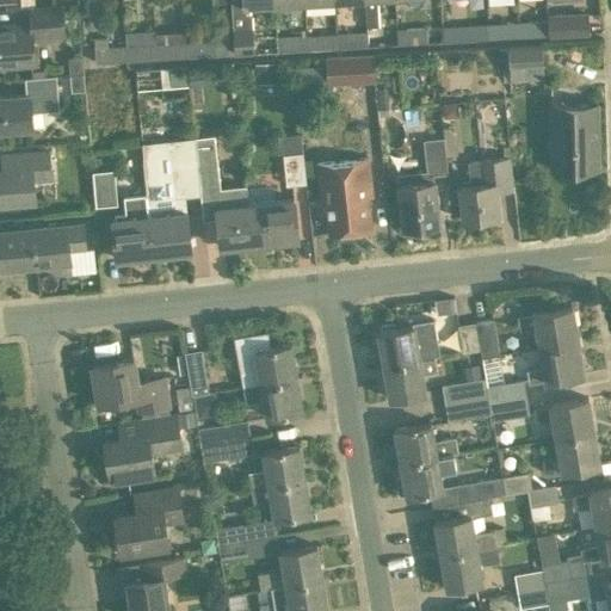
[(241,0),(242,14),(251,14),(255,14),(254,4),(275,2),(275,0),(241,0)]
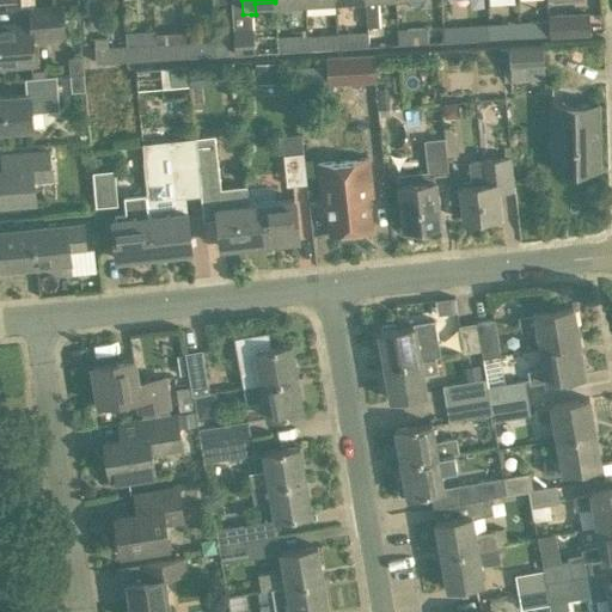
[(363,0),(366,26),(379,25),(377,0),(363,0)]
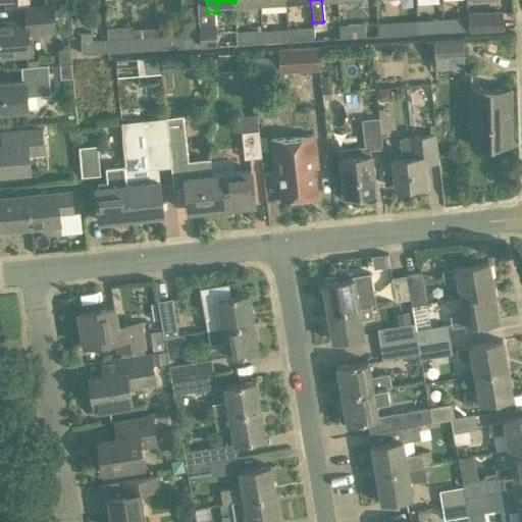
[(0,56),(29,54),(27,32),(56,30),(53,3),(23,5),(23,8),(19,9),(20,20),(0,21),(0,56)]
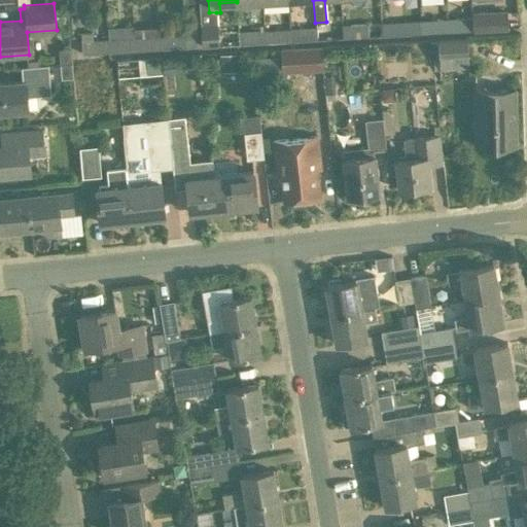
[(472,18),(472,30),(498,28),(507,28),(506,11),(471,13),(472,18)]
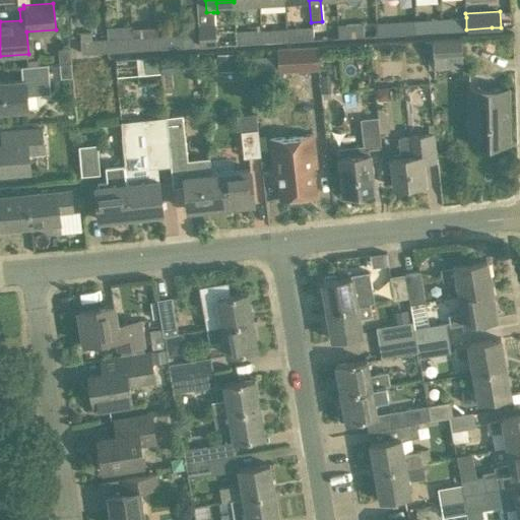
[(466,29),(466,17),(442,18),(443,30),(466,29)]
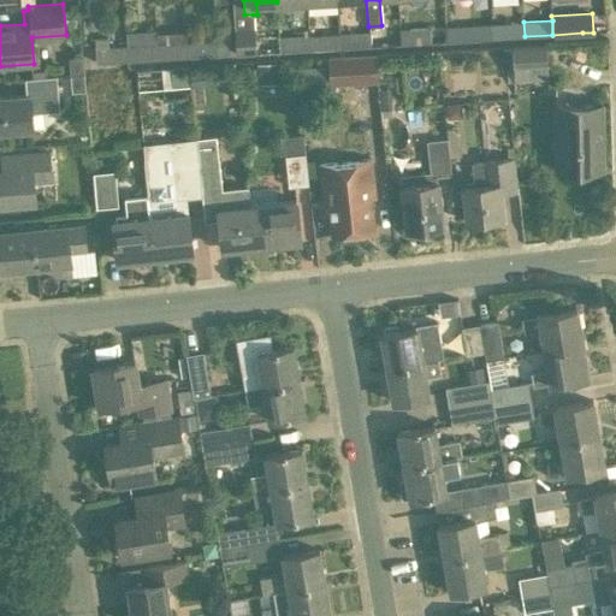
[(491,24),(492,39),(525,36),(523,22),(491,24)]
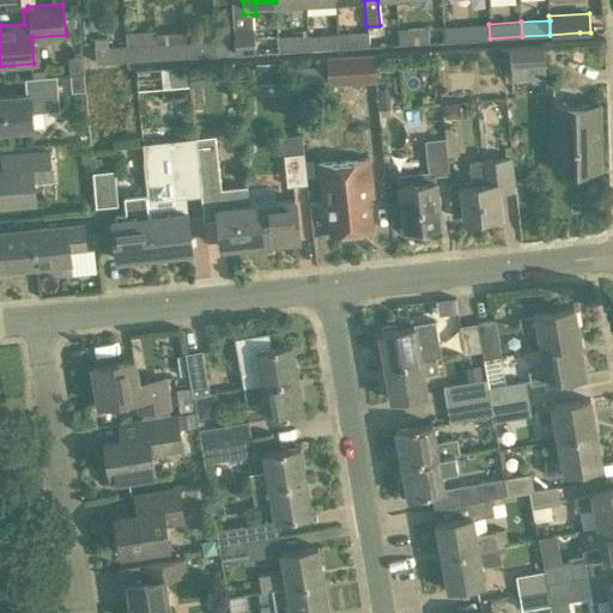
[(444,41),(490,38),(489,24),(443,26),(444,41)]
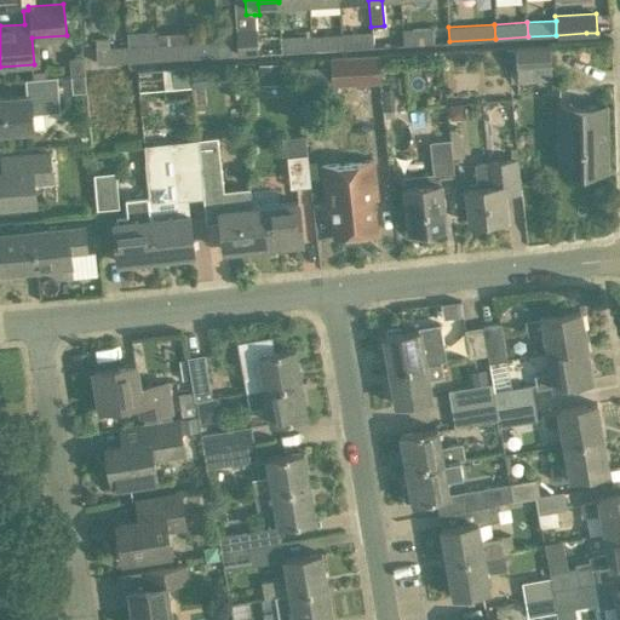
[(236,28),(237,55),(258,53),(257,27),(256,27),(236,28)]
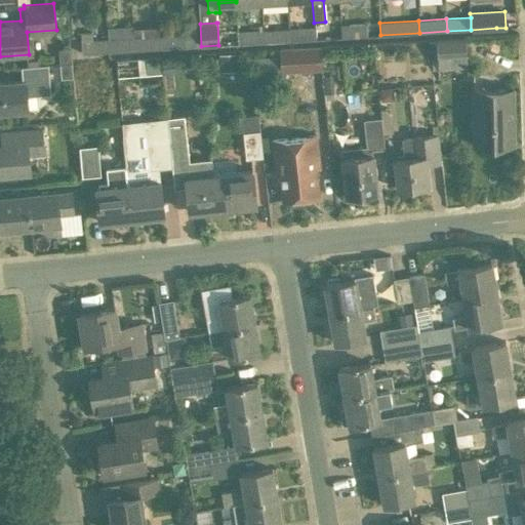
[(367,36),(366,24),(340,25),(340,37),(367,36)]
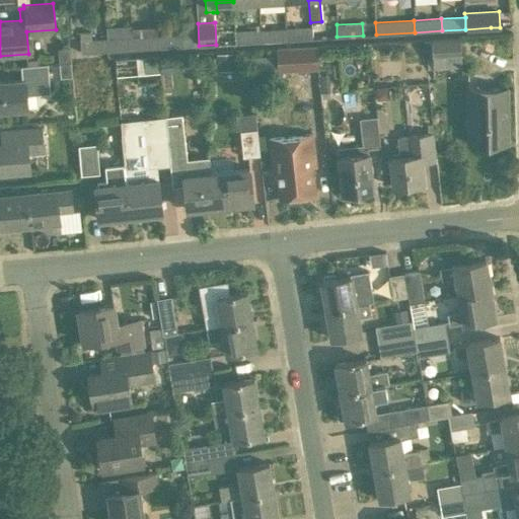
[(181,33),(157,35),(158,48),(194,46),(192,24),(181,24),(181,33)]
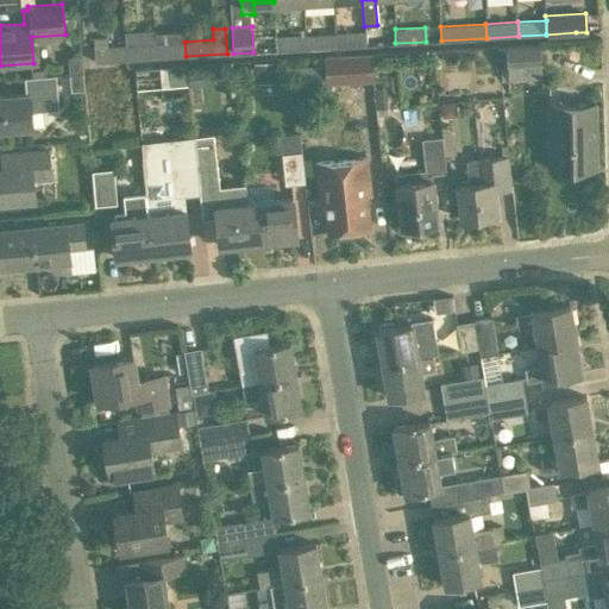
[(365,30),(337,32),(337,46),(366,45),(365,30)]
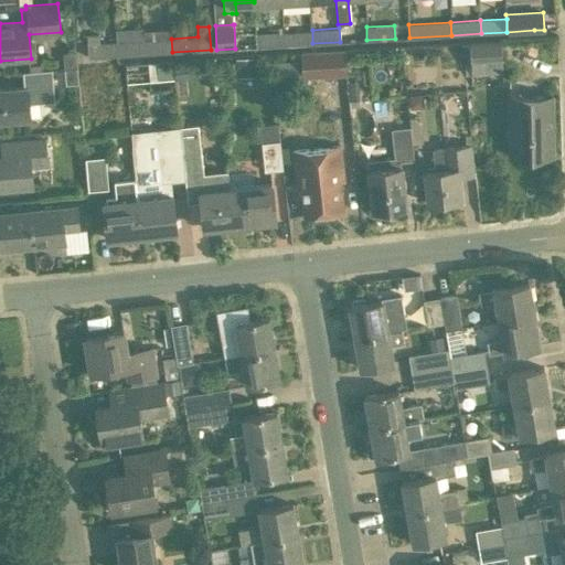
[(125,42),(124,30),(114,30),(115,42),(115,48),(115,55),(145,53),(144,40),(125,42)]
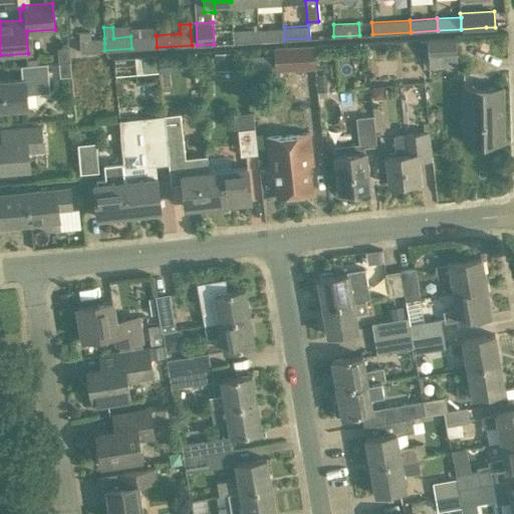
[(132,48),(157,47),(156,35),(153,35),(153,27),(130,28),(131,36),(132,48)]
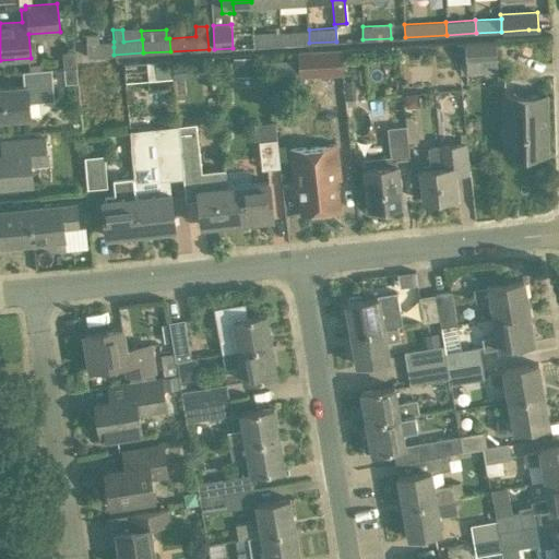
[(309,30),(281,31),(282,45),(309,43),(309,30)]
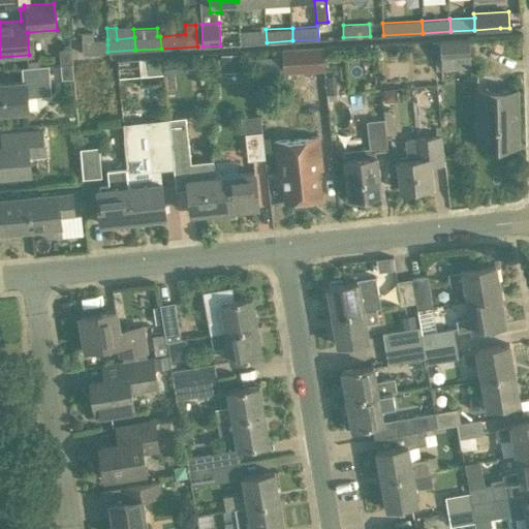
[(240,44),(267,42),(266,29),(239,31),(240,44)]
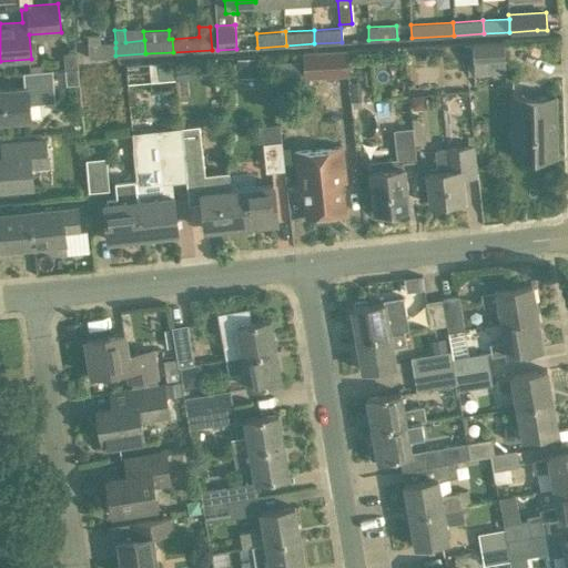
[(88,58),(115,56),(115,48),(115,42),(100,43),(100,33),(87,34),(88,58)]
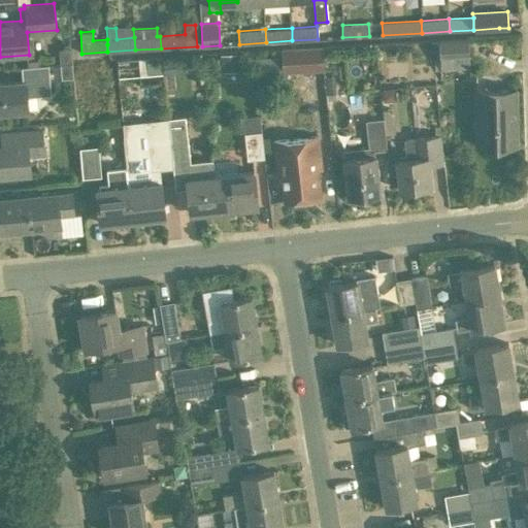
[(468,36),(438,38),(438,46),(433,47),(435,70),(439,69),(439,55),(468,53),(468,36)]
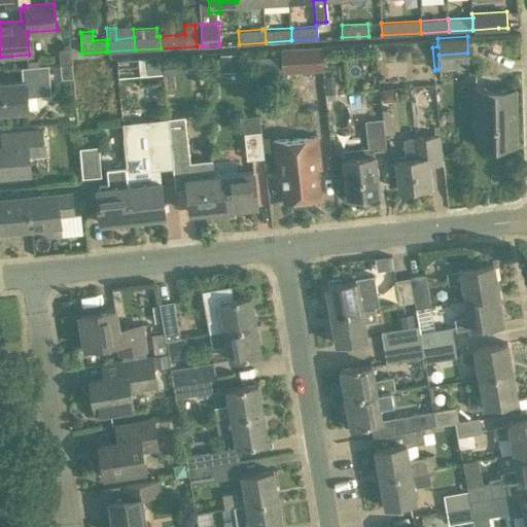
[(280,47),(281,72),(323,70),(322,45),(280,47)]
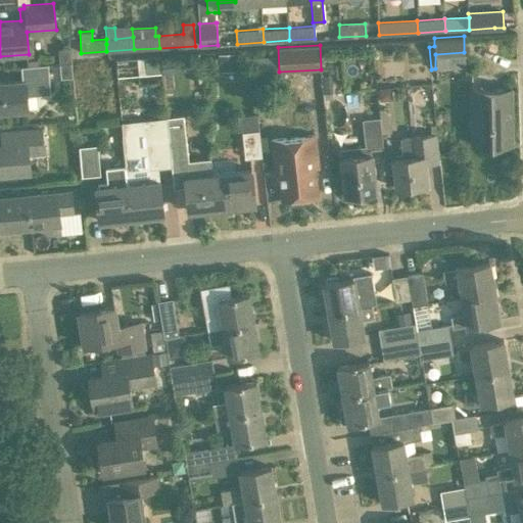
[(59,63),(70,62),(69,48),(58,49),(59,63)]
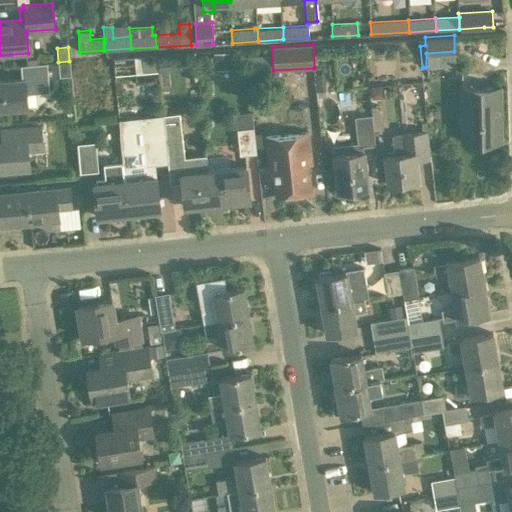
[(213,53),(214,68),(229,68),(229,52),(213,53)]
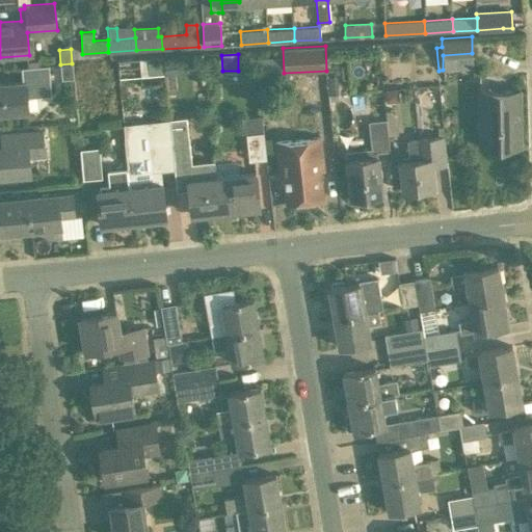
[(162,57),(147,58),(140,59),(141,75),(148,75),(163,74),(162,57)]
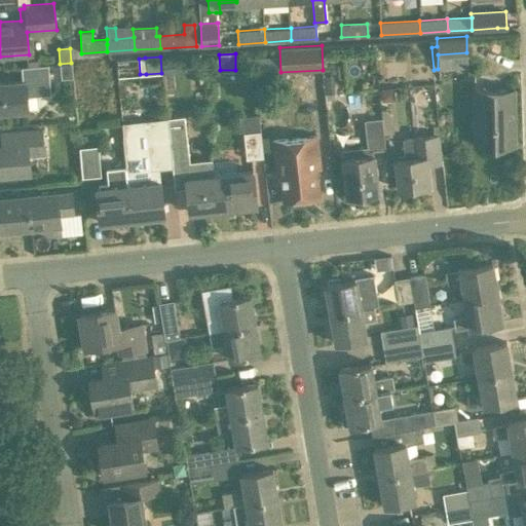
[(253,58),(254,78),(276,77),(275,57),(253,58)]
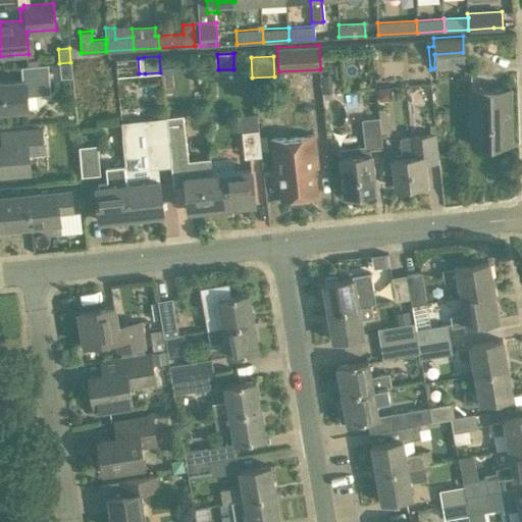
[(174,59),(161,59),(162,71),(175,70),(174,59)]
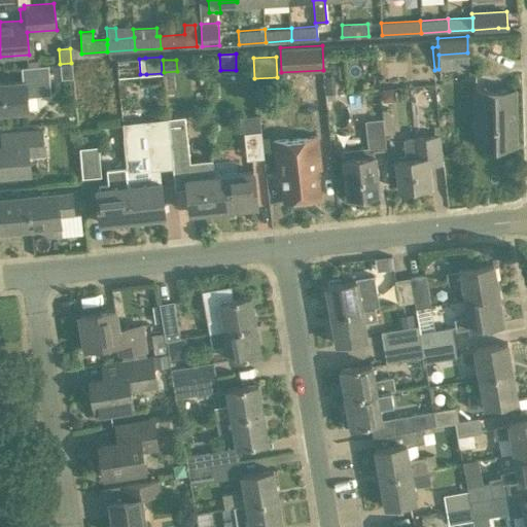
[(73,77),(71,63),(60,64),(61,78),(73,77)]
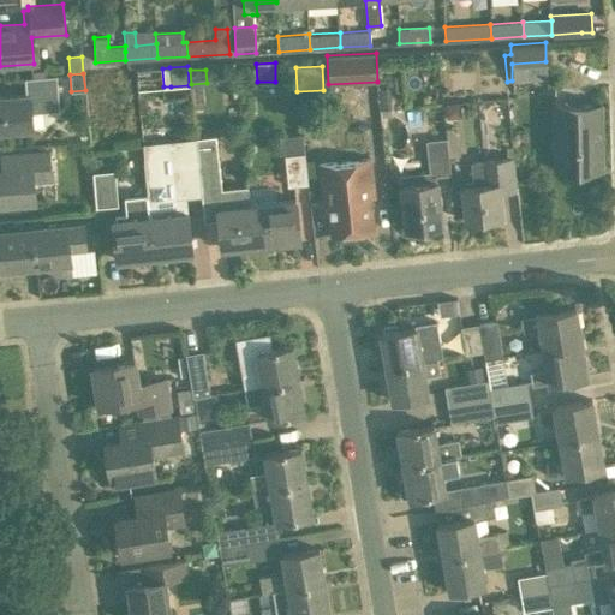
[(25,78),(27,95),(0,96),(0,129),(33,127),(31,113),(59,111),(55,76),(25,78)]
